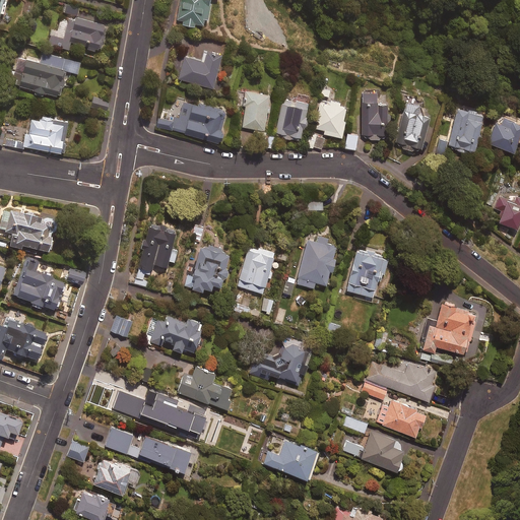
[(181,0),(179,18),(183,19),(183,23),(203,26),(205,17),(208,18),(210,0),(181,0)]
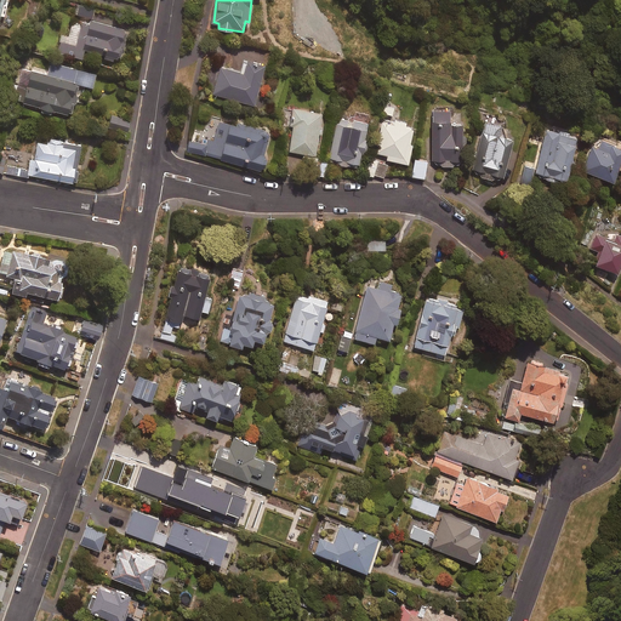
[(93,12),(77,9),(69,38),(62,36),(58,52),(83,58),(85,49),(106,53),(104,56),(120,61),(129,28),(91,20),(93,12)]
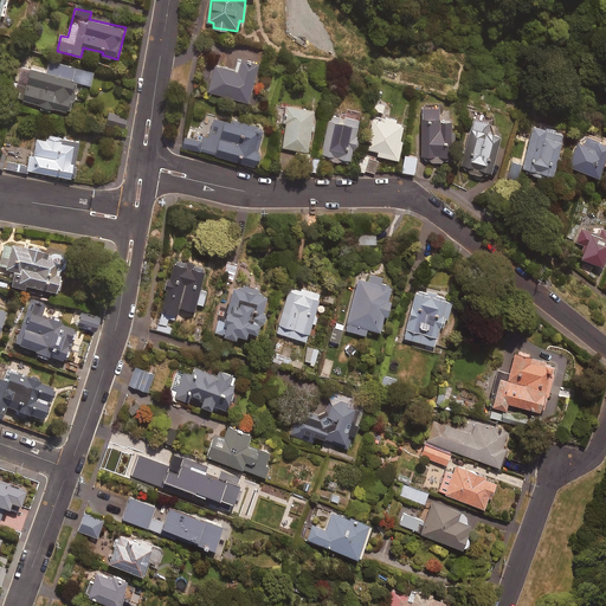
[(262,60),(242,55),(237,70),(216,64),(208,90),(250,103),(262,60)]
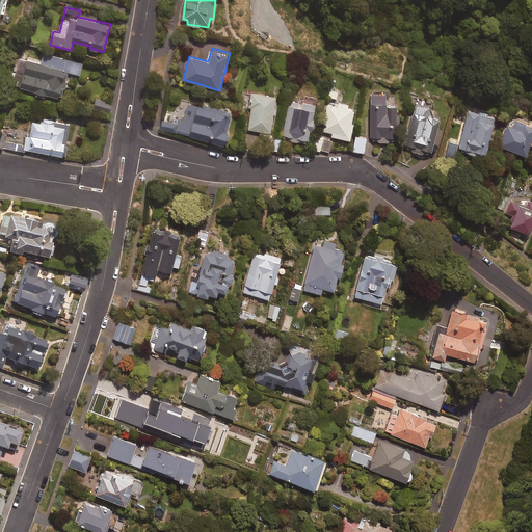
[(82,62),(44,53),(42,62),(27,59),(24,73),(16,71),(12,85),(60,97),(68,71),(80,74),(82,62)]
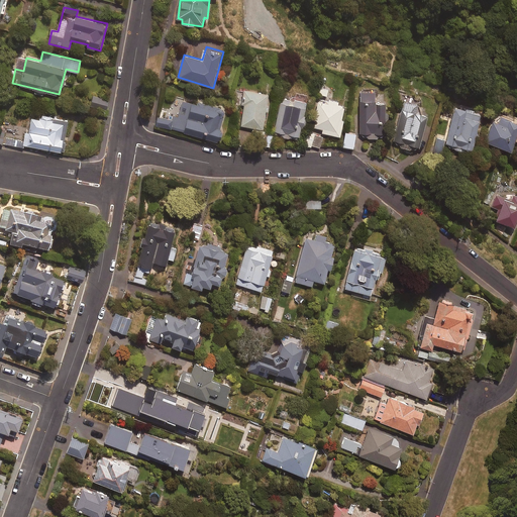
[(326,76),(322,75),(317,93),(326,96),(328,89),(323,88),(326,76)]
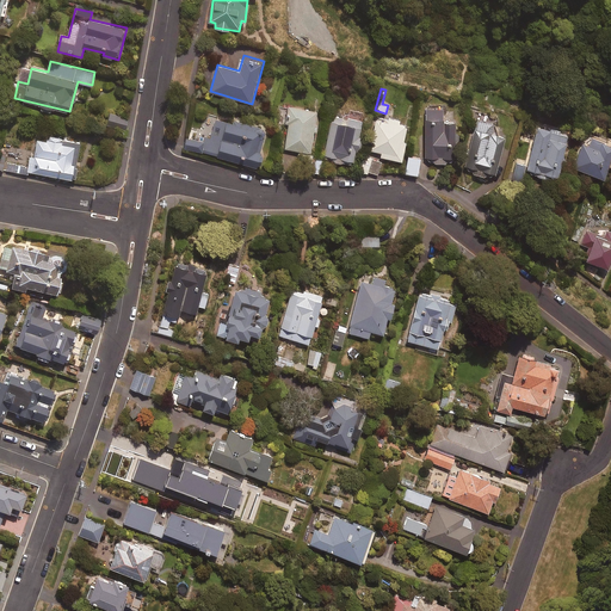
[(314,130),(319,131),(320,123),(315,123),(318,110),(291,106),(285,148),(310,153),(314,130)]
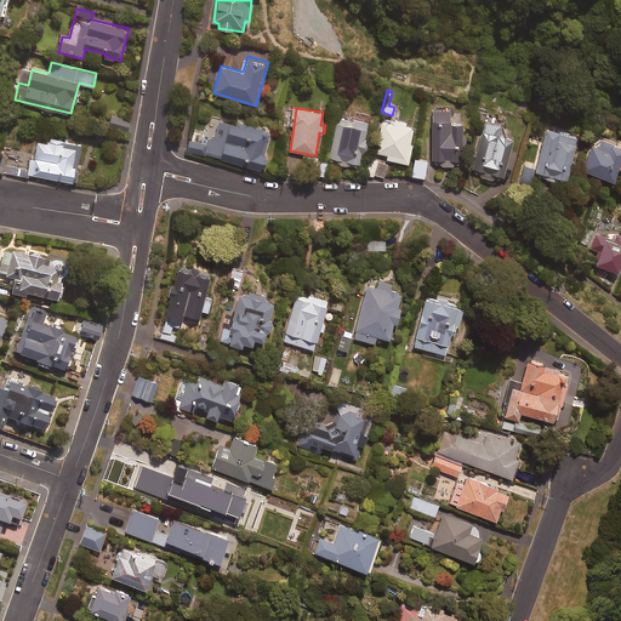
[(442,163),(442,165),(455,165),(455,163),(462,163),(462,123),(450,123),(450,109),(433,109),(433,163),(442,163)]
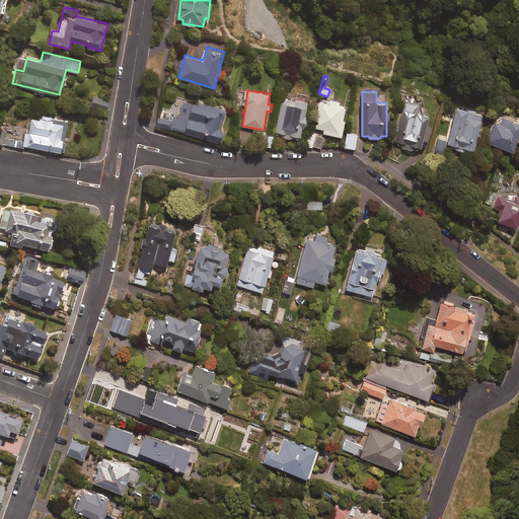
[(108,99),(93,96),(91,106),(106,109),(108,99)]
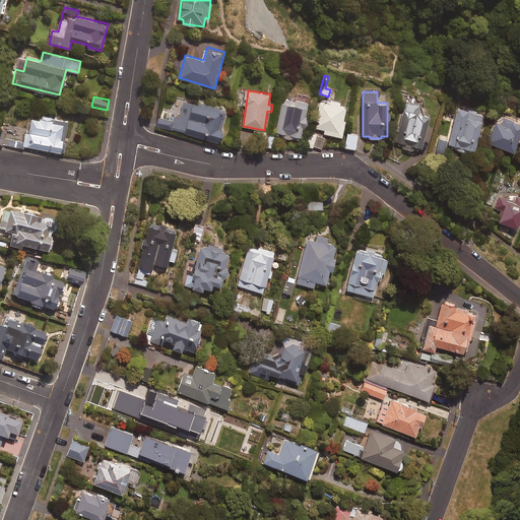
[(419,101),(405,96),(398,126),(400,127),(395,146),(418,152),(428,117),(416,114),(419,101)]
